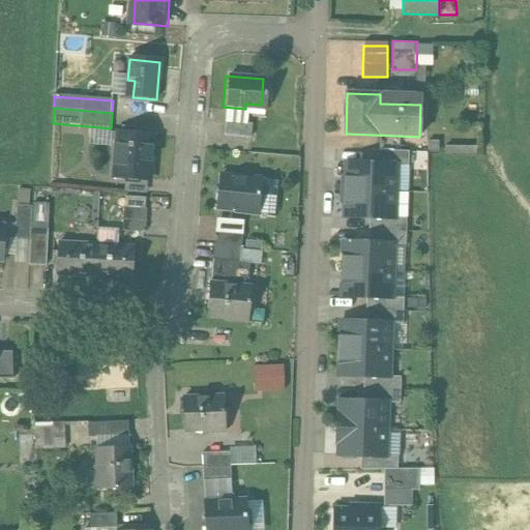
[(248,121),(222,119),(221,134),(247,136),(248,121)]
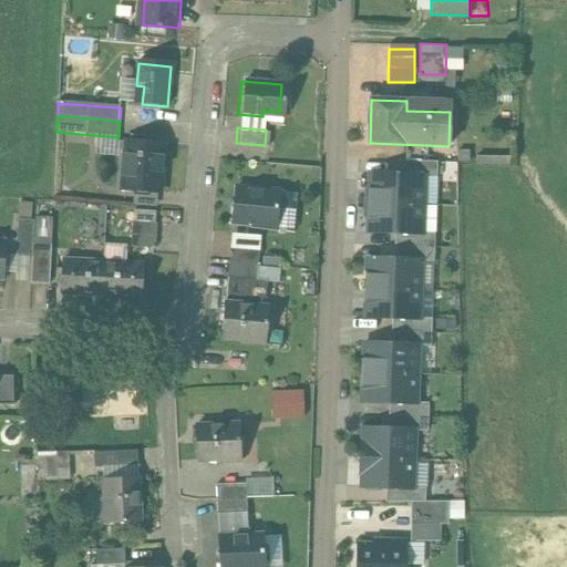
[(165,148),(127,144),(123,188),(135,189),(158,192),(162,193),(165,148)]
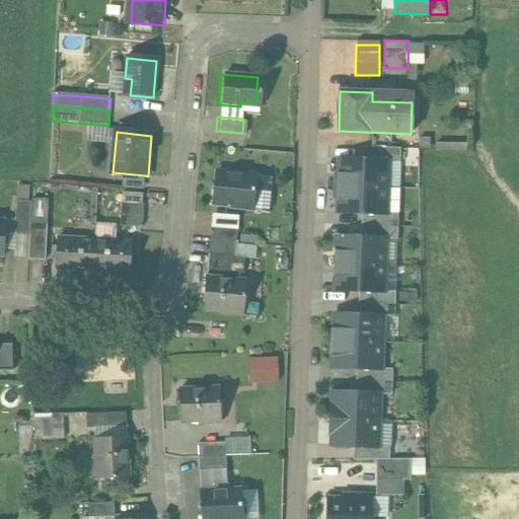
[(388,161),(340,159),(339,186),(387,188),(388,161)]
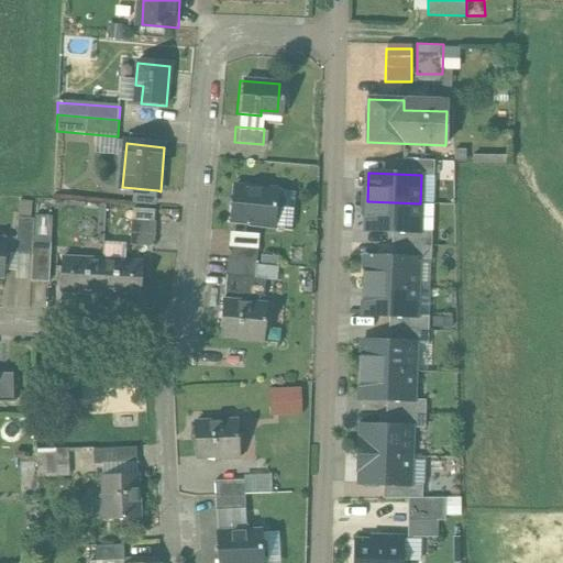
[(277,190),(234,186),(232,221),(250,222),(250,225),(274,228),(277,190)]
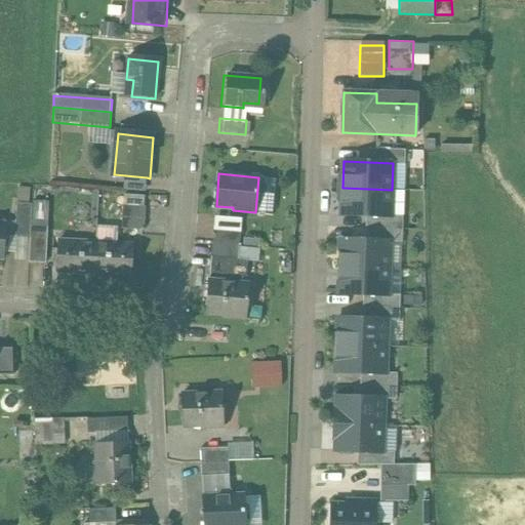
[(145,192),(147,177),(125,175),(124,190),(145,192)]
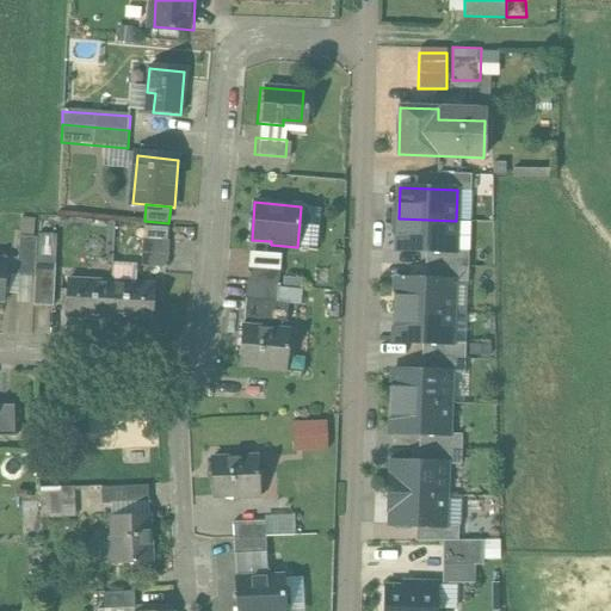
[(456,221),(399,218),(397,251),(455,252),(456,221)]
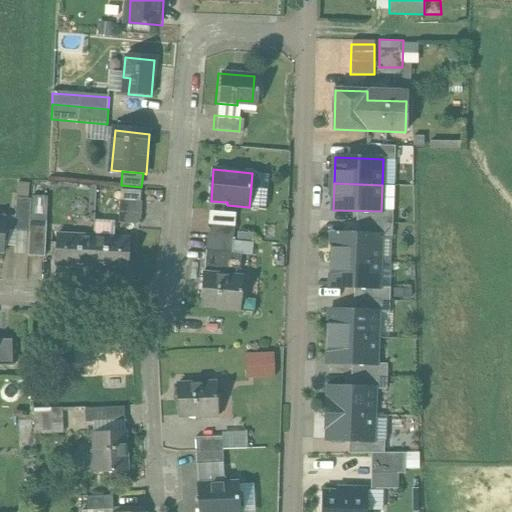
[(31,220),(32,200),(15,199),(14,229),(30,230),(31,220)]
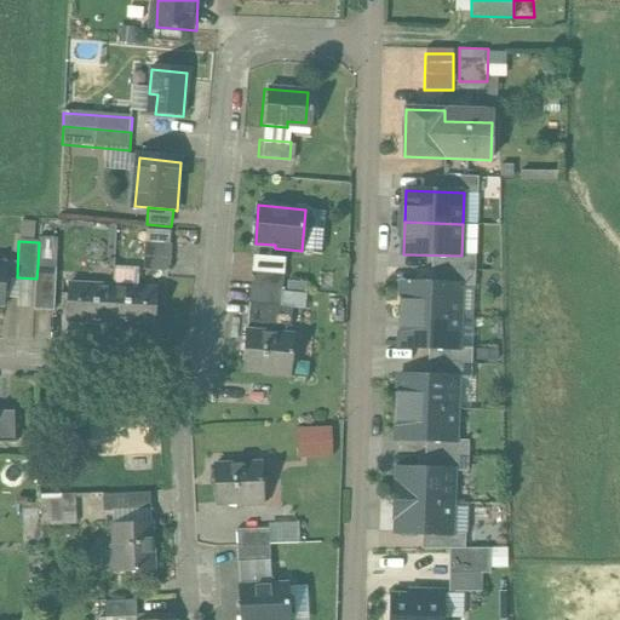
[(39,242),(38,267),(56,268),(57,244),(39,242)]
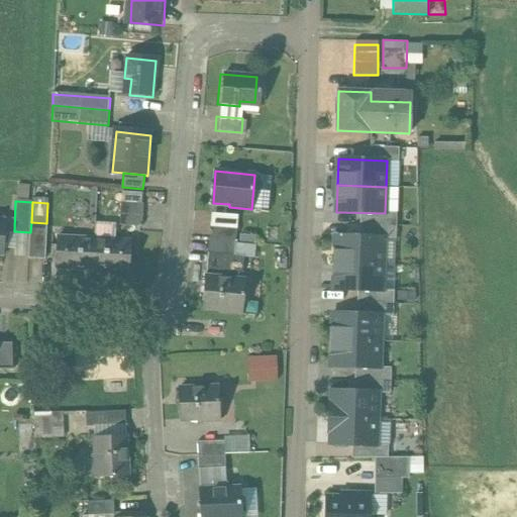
[(140,204),(119,203),(118,226),(138,227),(140,204)]
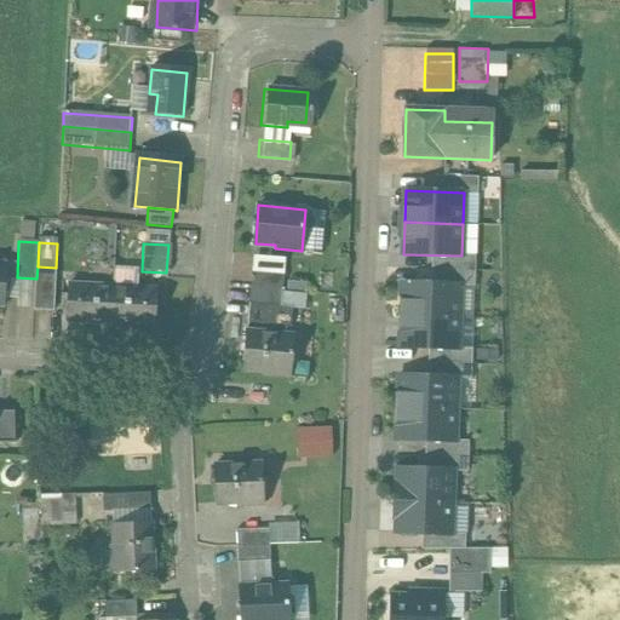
[(254,256),(253,270),(285,273),(286,258),(254,256)]
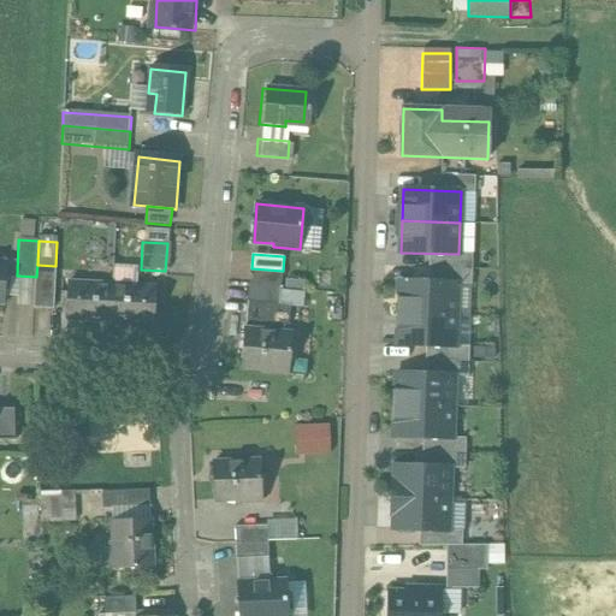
[(54,308),(55,266),(37,265),(36,277),(35,307),(54,308)]
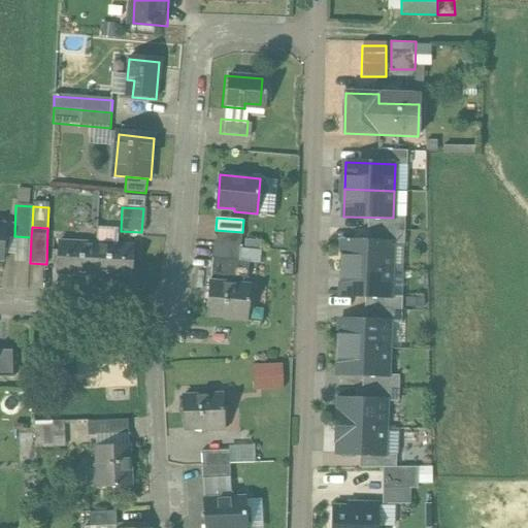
[(213,244),(240,246),(242,232),(216,230),(213,244)]
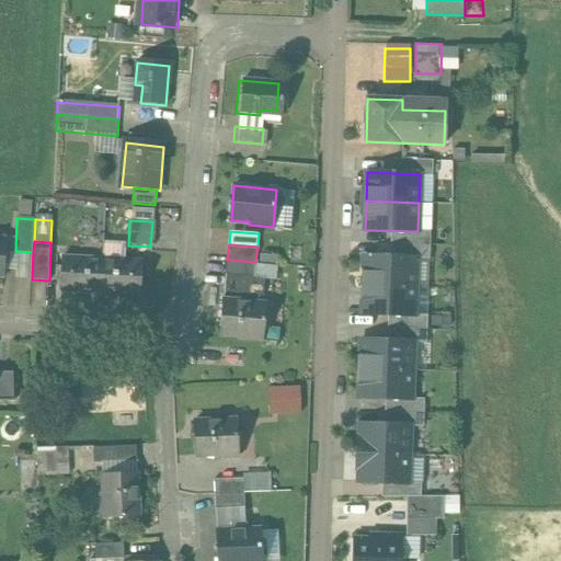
[(103,259),(60,256),(59,287),(84,288),(84,284),(101,285),(103,259)]
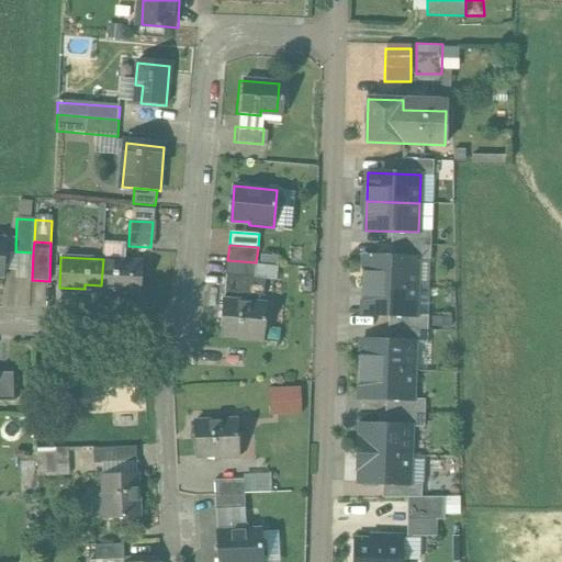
[(417,258),(364,257),(363,285),(416,287),(417,258)]
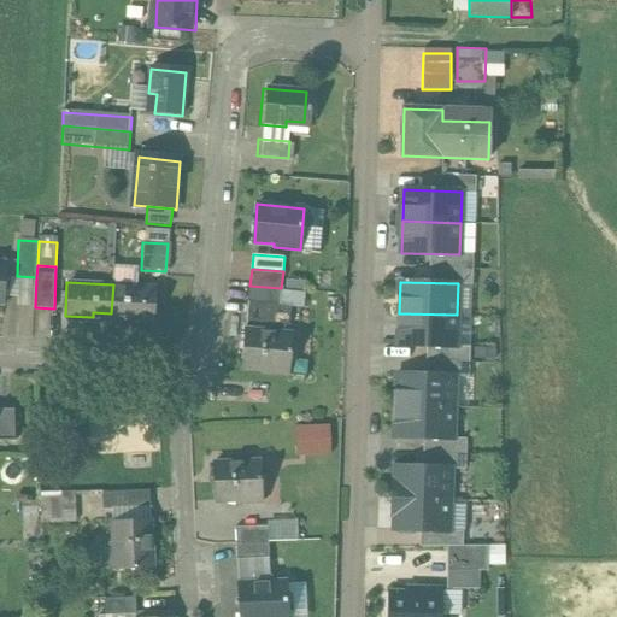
[(154,287),(113,285),(111,313),(123,313),(122,321),(152,323),(154,287)]
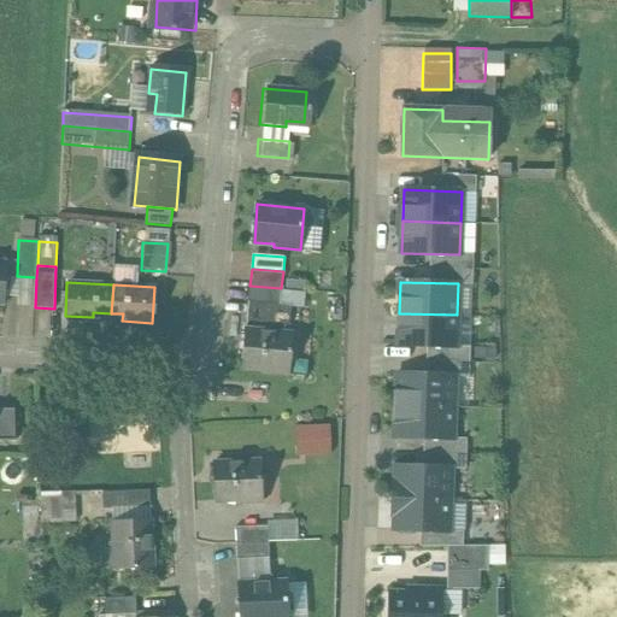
[(281,292),(281,288),(250,286),(247,321),(289,324),(291,305),(280,305),(281,292)]
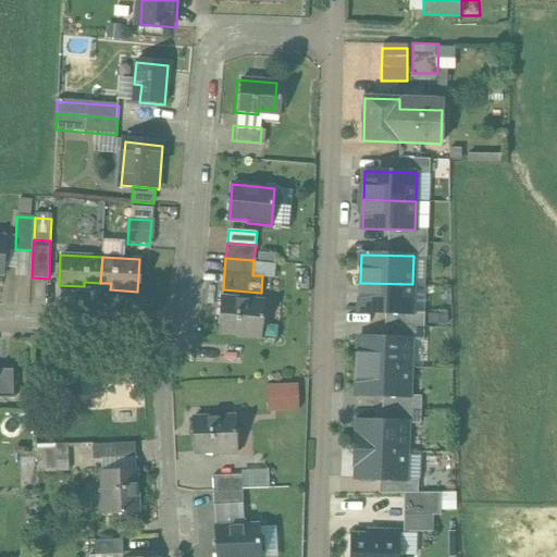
[(275,264),(254,263),(252,275),(262,275),(275,276),(275,264)]
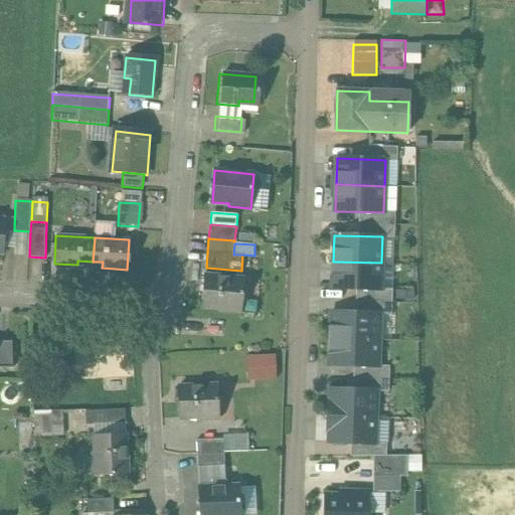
[(381,263),(333,262),(332,288),(356,289),(380,290),(380,289),(381,263)]
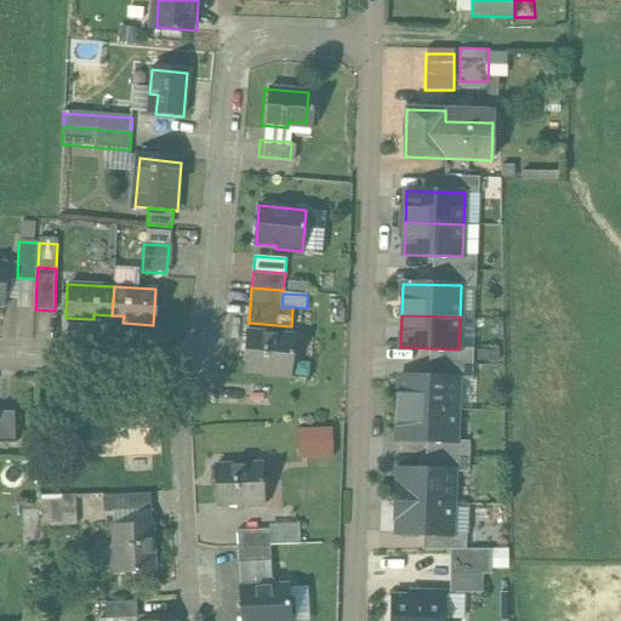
[(295,336),(248,331),(244,370),(265,371),(265,374),(291,376),(295,336)]
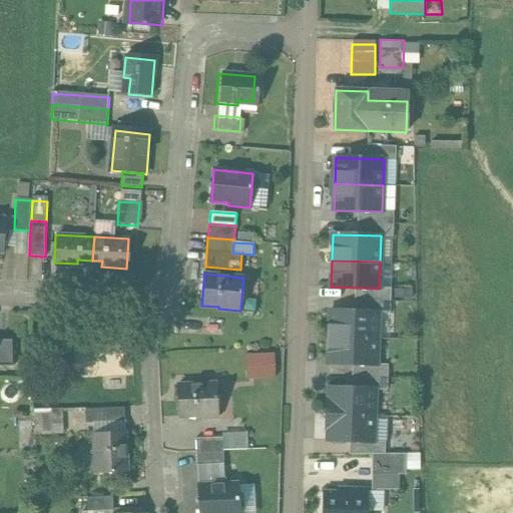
[(379,289),(355,288),(355,300),(391,301),(391,288),(379,288),(379,289)]
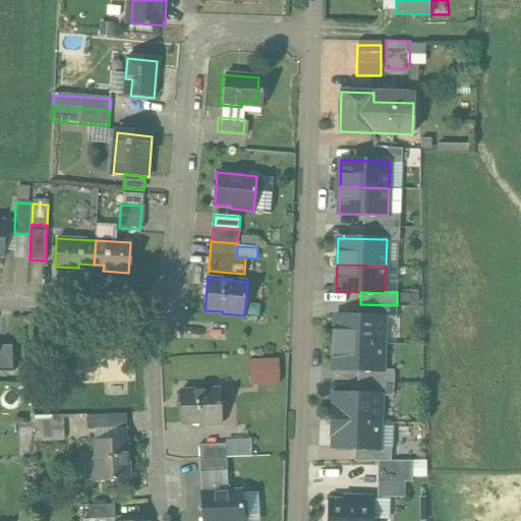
[(397,305),(360,304),(359,316),(384,317),(384,319),(396,319),(397,305)]
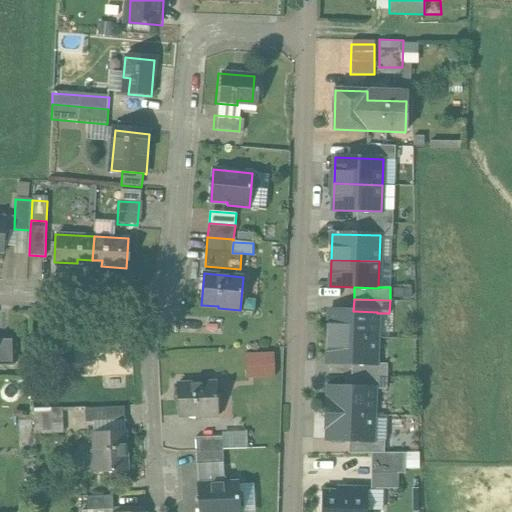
[(353,311),(329,310),(328,336),(376,338),(377,313),(377,312),(353,311)]
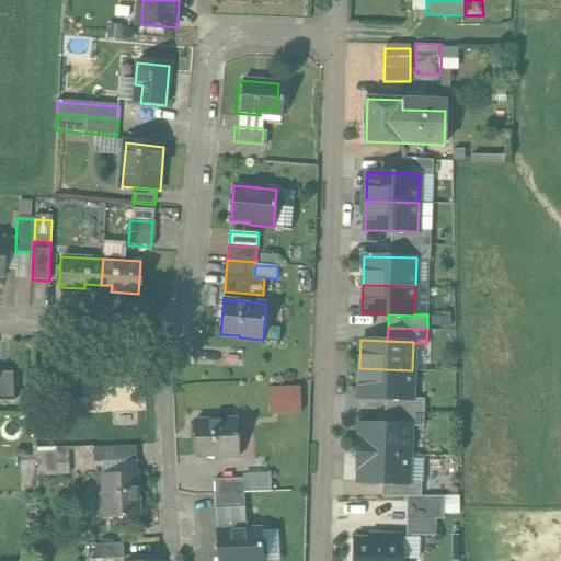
[(412,370),(359,368),(358,398),(386,399),(411,399),(412,398),(412,370)]
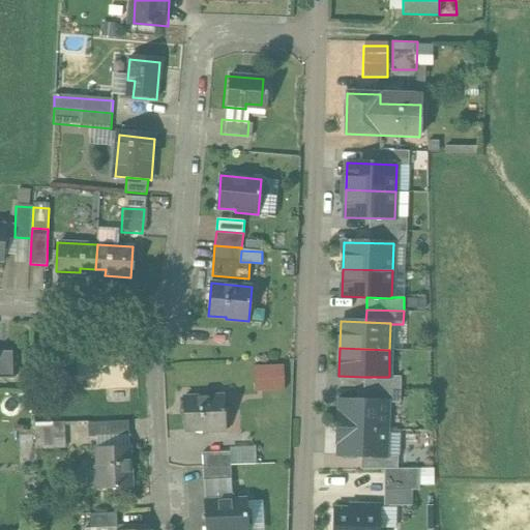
[(12,351),(0,351),(0,379),(13,379),(12,351)]
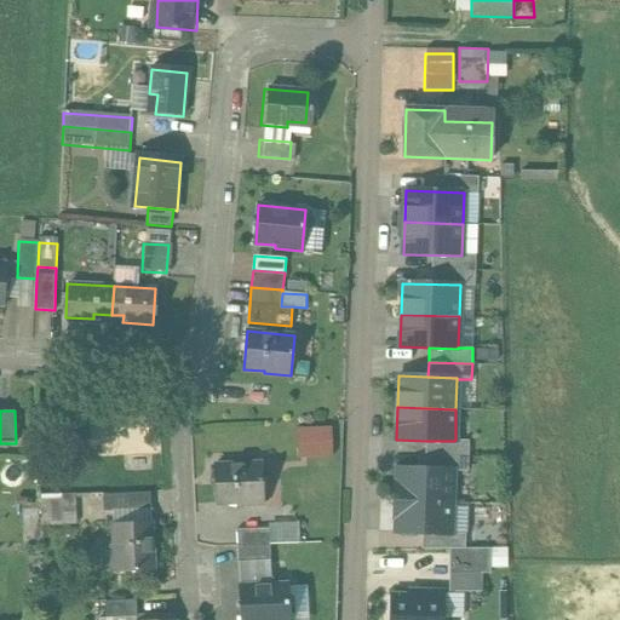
[(332,428),(296,428),(297,458),(333,458),(332,428)]
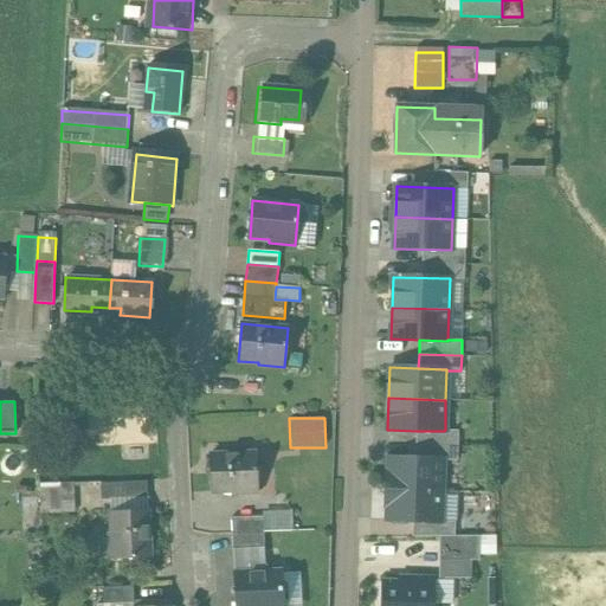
[(444,431),(417,431),(416,444),(458,446),(458,431),(445,430),(444,431)]
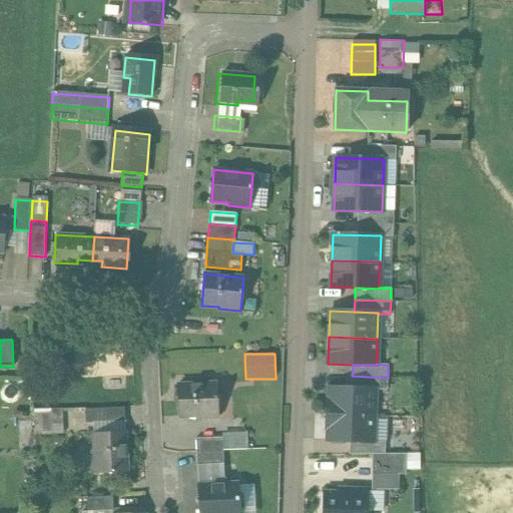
[(388,378),(352,376),(352,389),(375,389),(375,390),(387,391),(388,378)]
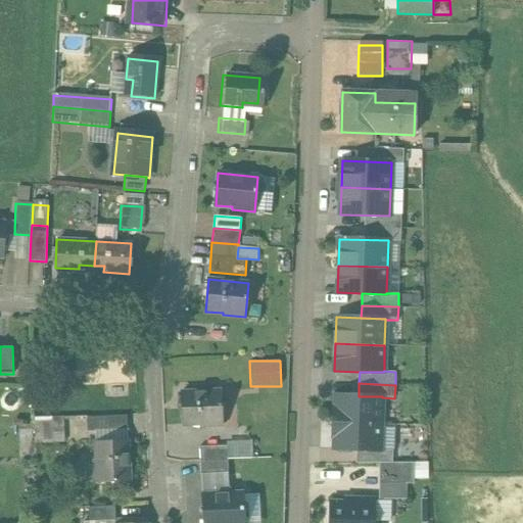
[(221,390),(182,392),(183,425),(200,424),(200,426),(223,425),(221,390)]
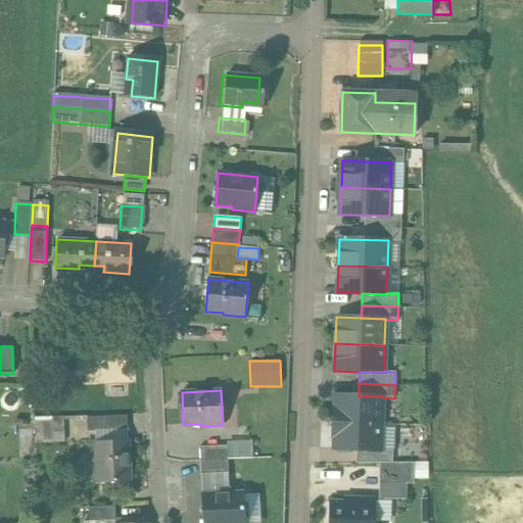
[(359,396),(335,395),(335,416),(333,416),(333,422),(381,424),(382,397),(382,396),(359,396)]
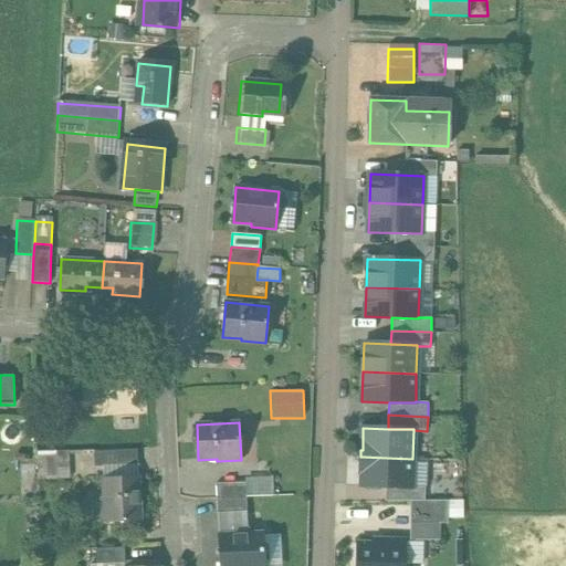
[(138,449),(94,451),(94,467),(103,467),(104,479),(139,478),(138,449)]
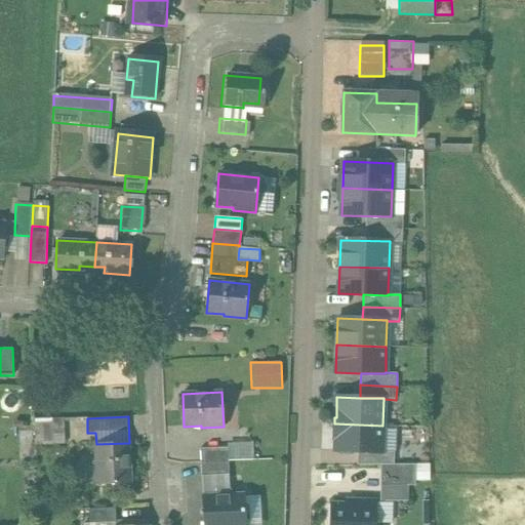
[(66,419),(56,420),(57,429),(36,430),(37,446),(67,445),(66,419)]
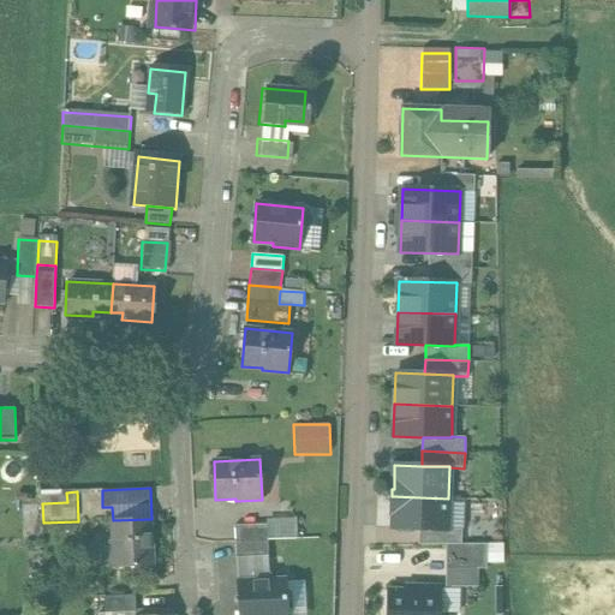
[(67,502),(66,493),(42,493),(42,503),(67,502)]
